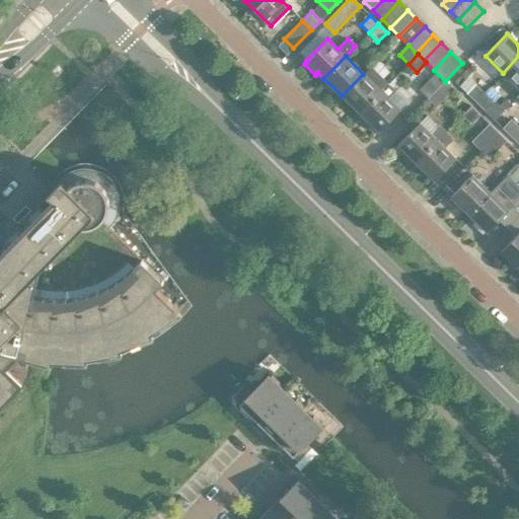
[(518,56),(503,73),(518,88),(518,56)]
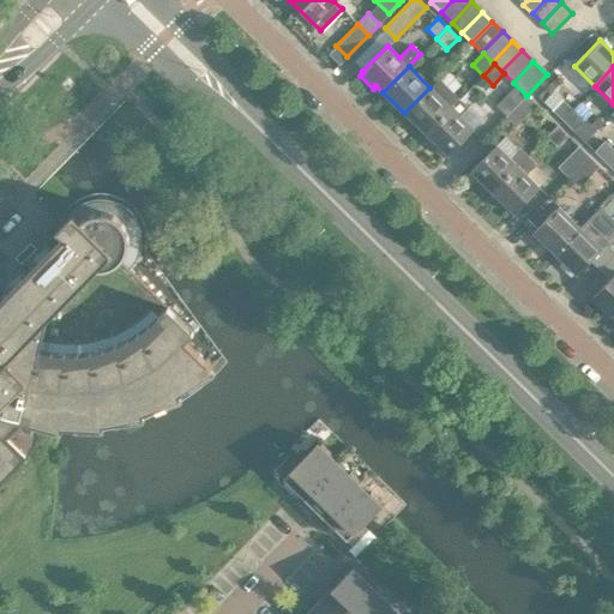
[(429,88),(404,113),(426,134),(451,108),(459,100),(438,78),(429,88)]
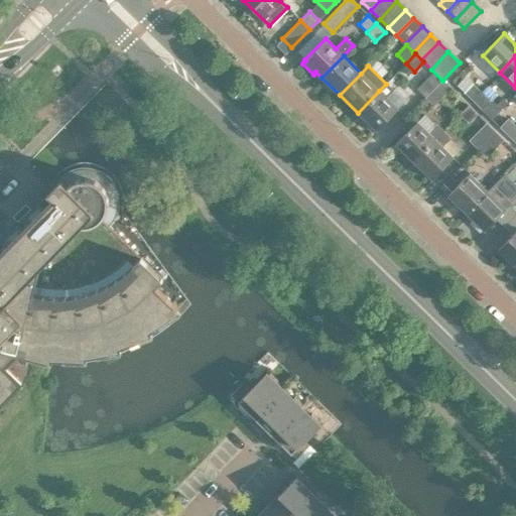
[(423,97),(441,80),(432,71),(415,89),(423,97)]
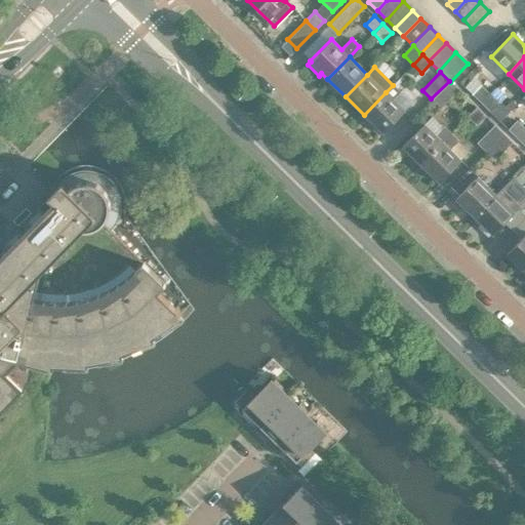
[(440,108),(457,89),(449,81),(431,98),(440,108)]
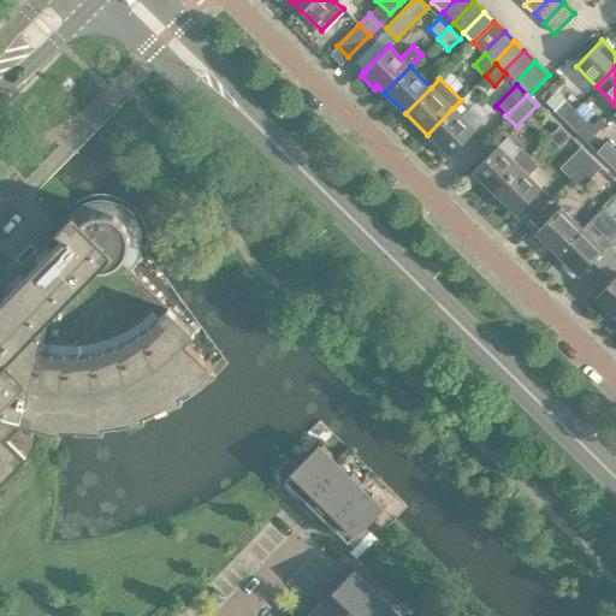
[(452,108),(427,135),(434,142),(431,144),(444,158),(448,154),(449,155),(474,129),(460,116),(468,107),(461,100),(452,108)]
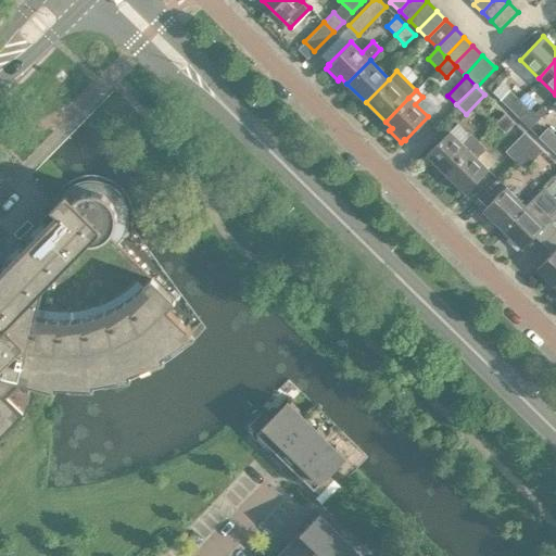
[(508,109),(518,99),(508,90),(500,100),(508,109)]
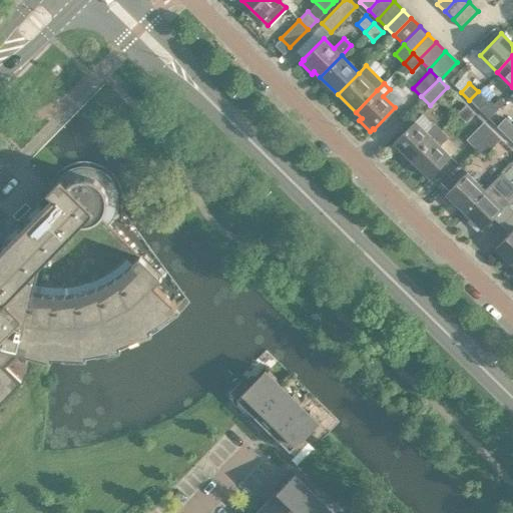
[(478,109),(487,100),(478,91),(469,100),(478,109)]
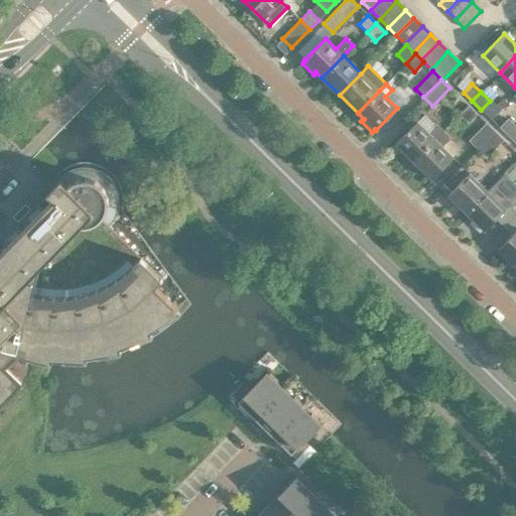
[(468,123),(477,114),(468,105),(459,114),(468,123)]
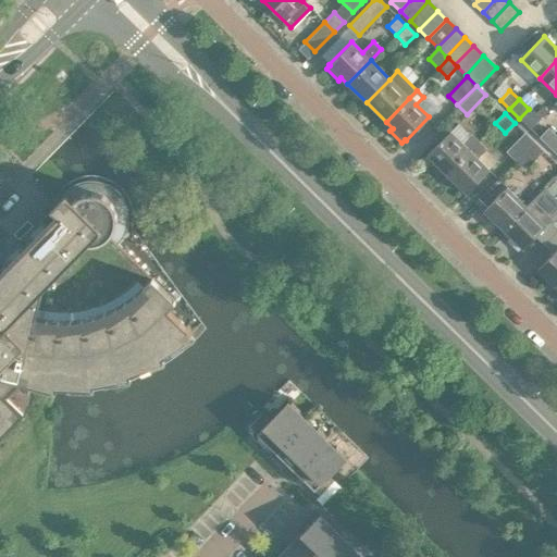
[(446,174),(478,140),(470,133),(469,135),(457,123),(426,155),(446,174)]
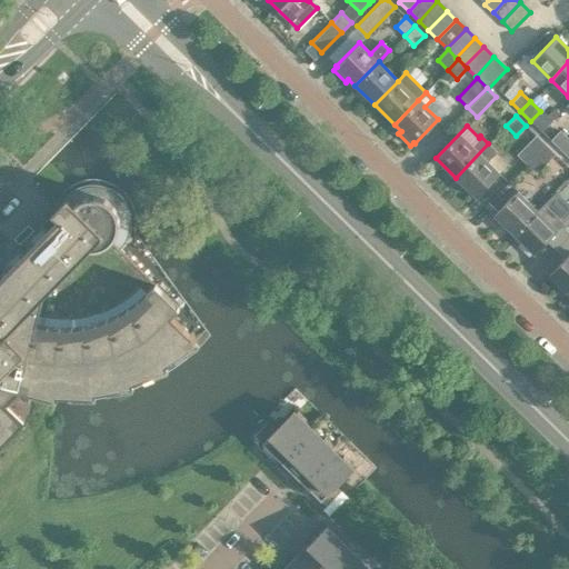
[(559,149),(568,139),(560,130),(550,140),(559,149)]
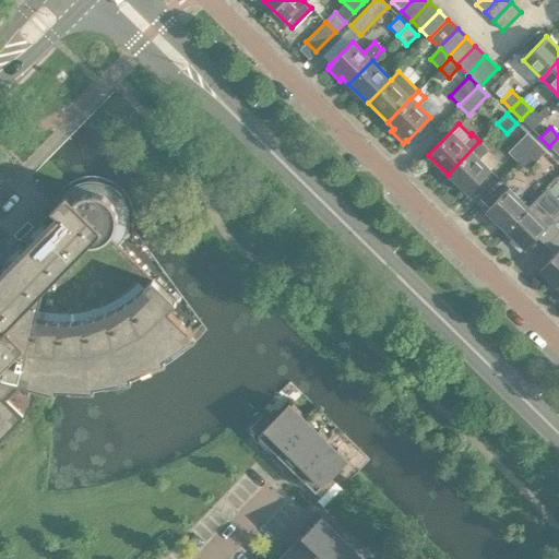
[(516,161),(535,142),(525,132),(507,152),(516,161)]
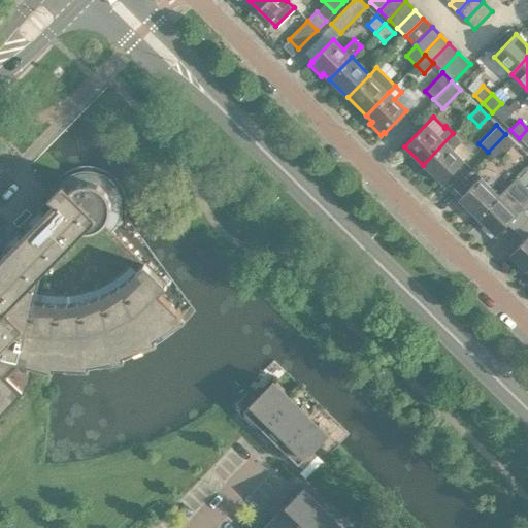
[(527,146),(527,129),(519,138),(527,146)]
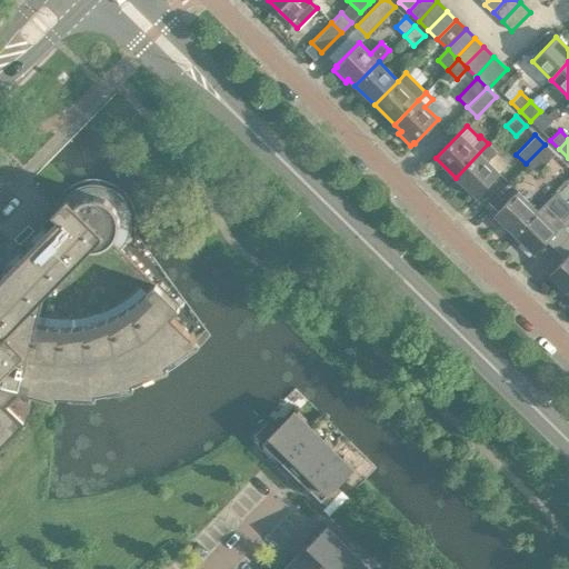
[(488,143),(456,178),(476,197),(499,173),(498,172),(506,165),(495,153),(496,151),(488,143)]
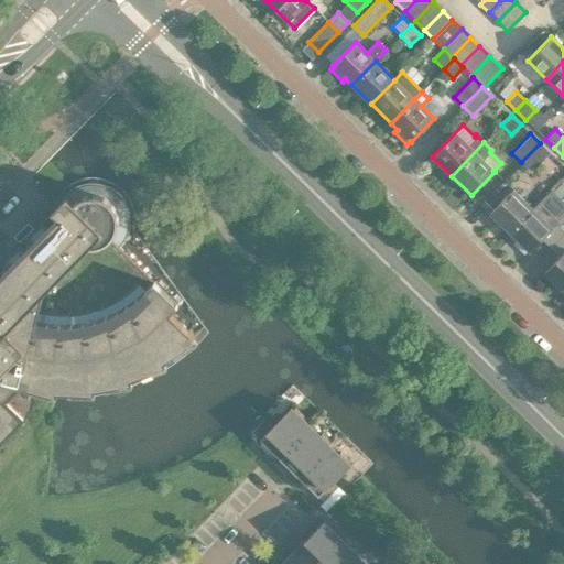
[(530,172),(550,152),(540,143),(521,162),(530,172)]
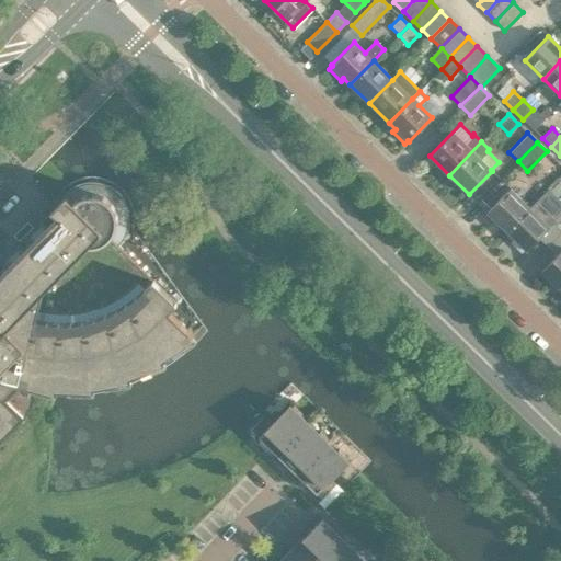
[(0,437),(22,415),(3,398),(11,389),(18,382),(42,389),(42,388),(54,388),(54,389),(79,390),(79,388),(91,387),(116,382),(116,381),(127,377),(151,367),(151,366),(161,359),(182,346),(182,344),(190,336),(192,334),(169,311),(176,302),(116,243),(118,241),(121,239),(122,237),(123,233),(124,230),(125,227),(126,224),(126,220),(126,217),(126,214),(125,210),(124,207),(123,204),(122,201),(119,198),(117,195),(115,193),(112,191),(110,189),(106,187),(103,185),(100,184),(96,184),(93,183),(90,183),(87,183),(83,184),(80,185),(77,186),(73,187),(70,190),(68,192),(66,194),(0,260),(0,437)]
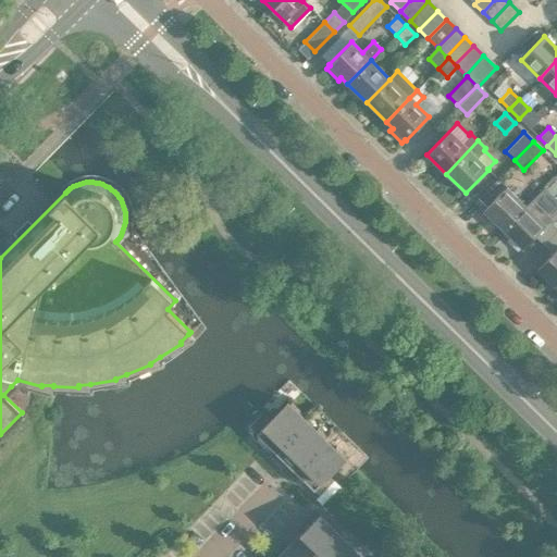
[(483,210),(503,230),(525,206),(506,187),(483,210)]
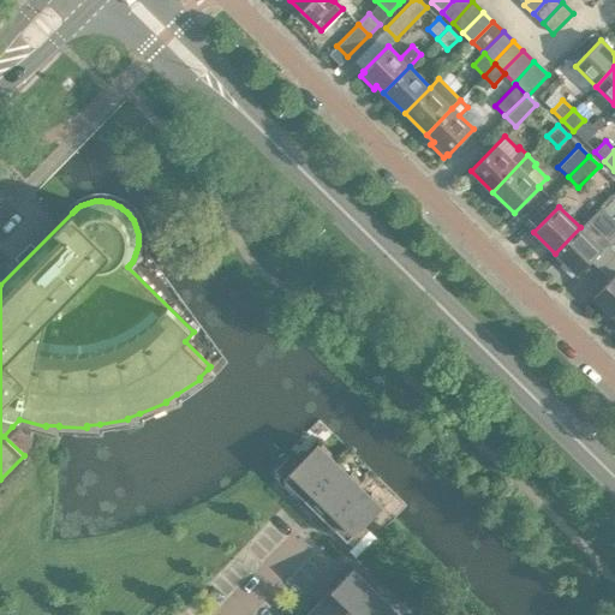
[(555,254),(577,274),(590,261),(599,270),(614,254),(614,233),(608,240),(586,220),(580,227),(555,254)]
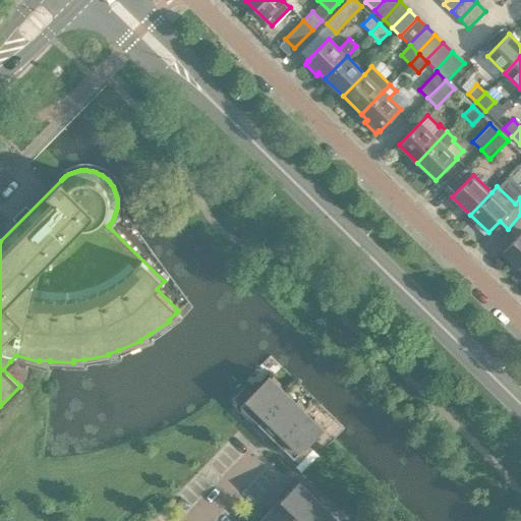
[(520,215),(508,229),(516,237),(502,251),(520,270),(520,269),(520,215)]
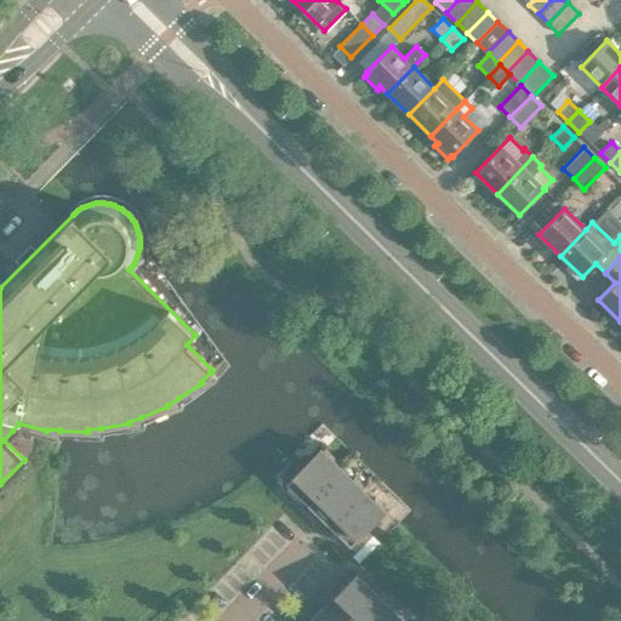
[(334,457),(324,448),(322,450),(319,449),(301,467),(296,461),(280,478),(301,499),(296,503),(302,510),(341,469),(331,460),(334,457)]
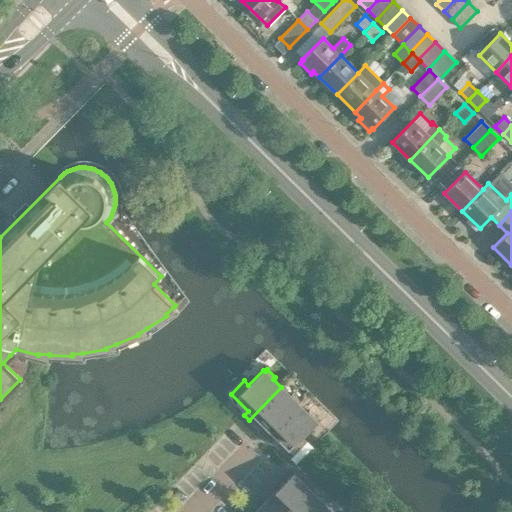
[(289,395),(281,387),(249,420),(267,437),(298,404),(298,403),(299,401),(291,393),(289,395)]
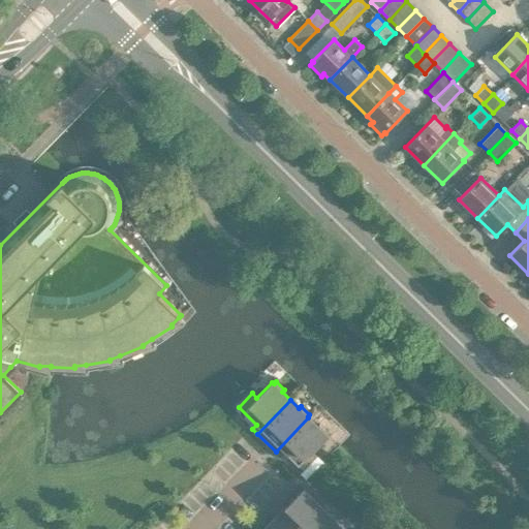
[(316,426),(308,417),(276,452),(281,456),(284,453),(303,470),(316,456),(311,452),(327,435),(325,434),(327,432),(318,424),(316,426)]
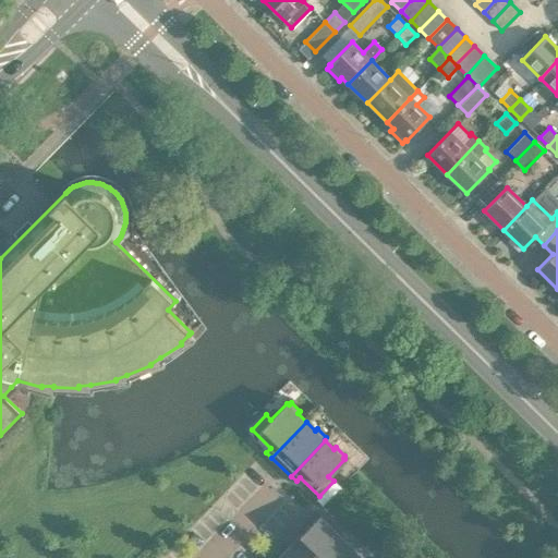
[(327,557),(347,557),(354,550),(319,516),(302,534),(327,557)]
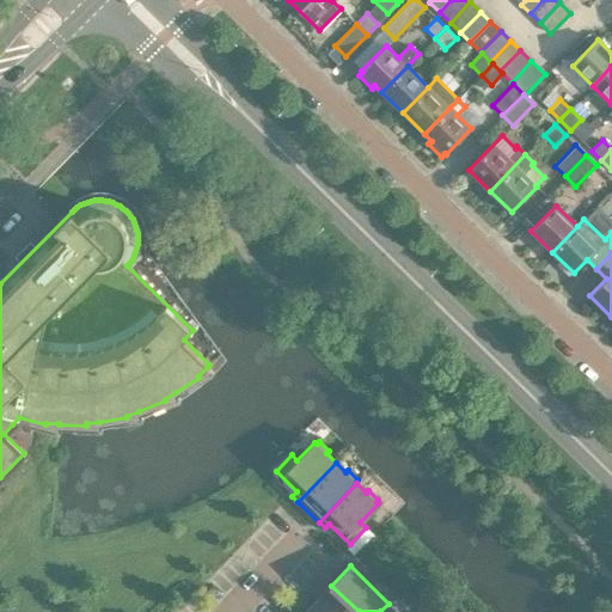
[(359,611),(331,586),(313,604),(322,611),(359,611)]
